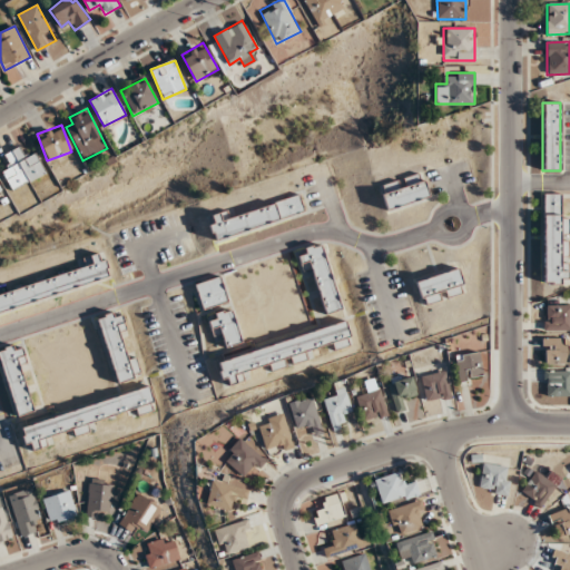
[(5,155),(10,166),(1,170),(12,190),(46,173),(33,150),(23,156),(19,147),(5,155)]
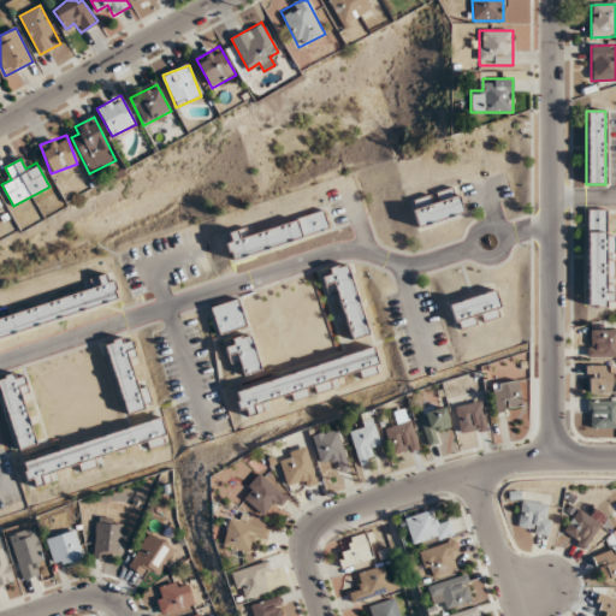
[(437,194),(437,195),(409,203),(418,229),(465,213),(456,188),(437,194)]
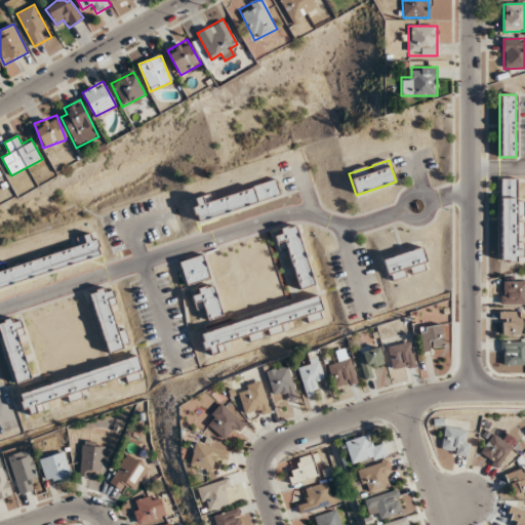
[(524,261),(524,199),(516,199),(516,177),(499,177),(499,261),(524,261)]
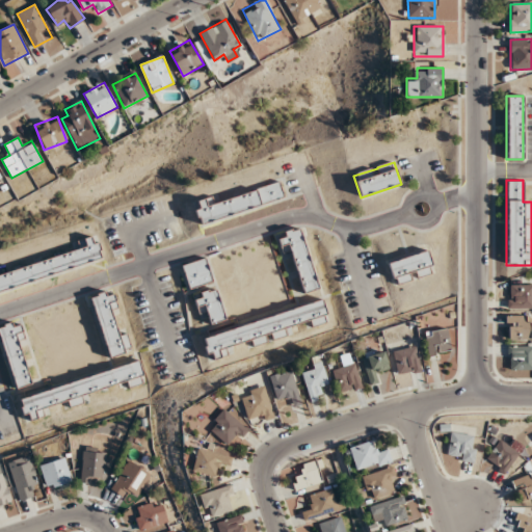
[(285,200),(280,183),(214,202),(212,196),(192,202),(198,224),(285,200)]
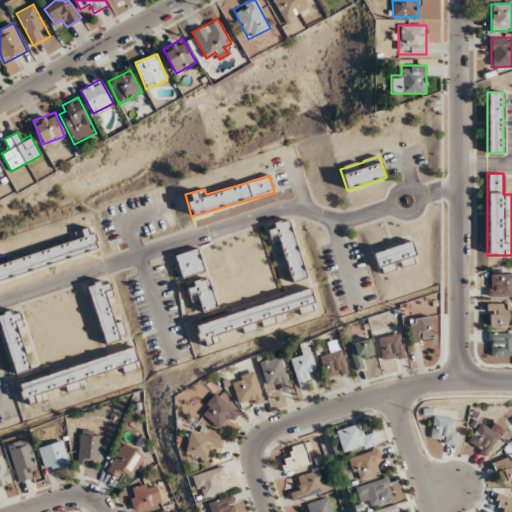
[(280,241),(291,282),(305,278),(289,220),(266,226),(271,244),(280,241)]
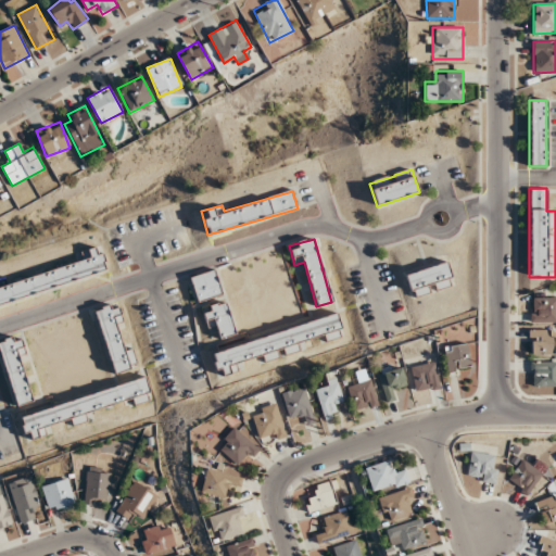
[(0,302),(108,275),(100,247),(81,251),(84,262),(0,283),(0,302)]
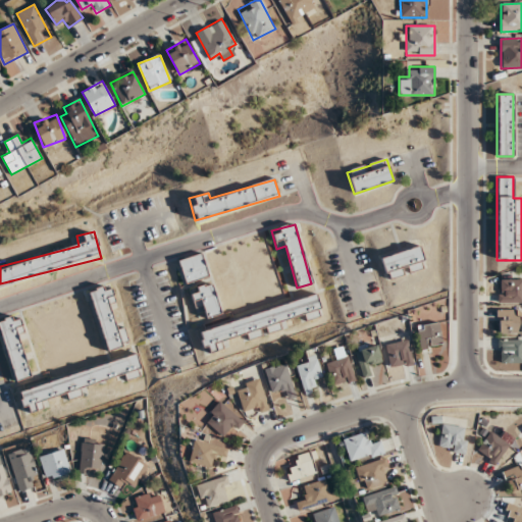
[(380,257),(386,279),(426,269),(420,246),(380,257)]
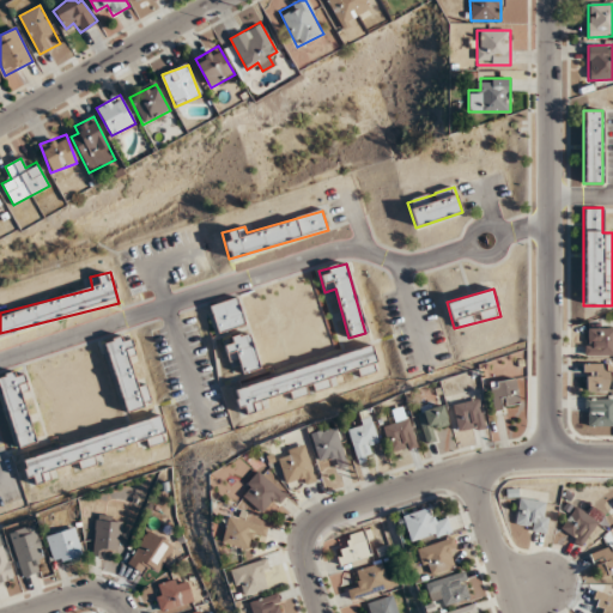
[(246,323),(236,296),(208,307),(218,334),(246,323)]
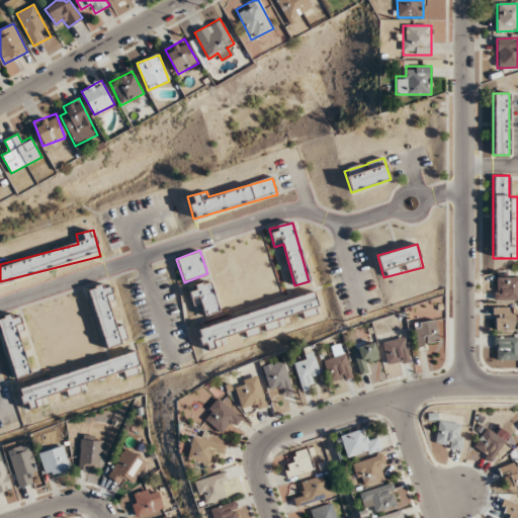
[(517,299),(517,276),(494,276),(494,300),(517,299)]
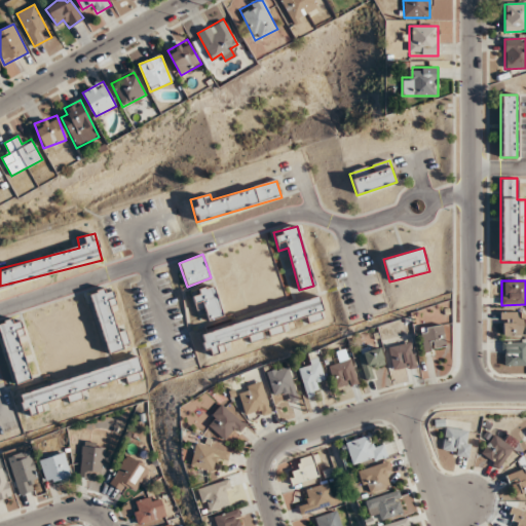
[(223,316),(215,285),(191,291),(196,311),(204,309),(208,321),(223,316)]
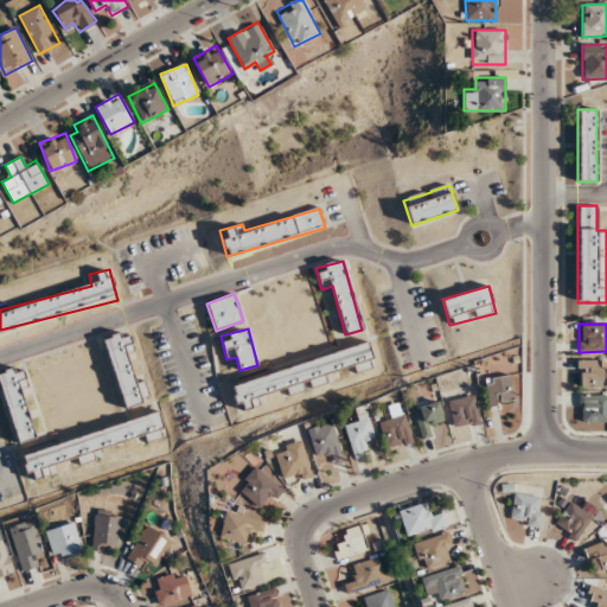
[(123,409),(151,401),(145,379),(135,382),(128,357),(135,355),(128,330),(103,337),(123,409)]
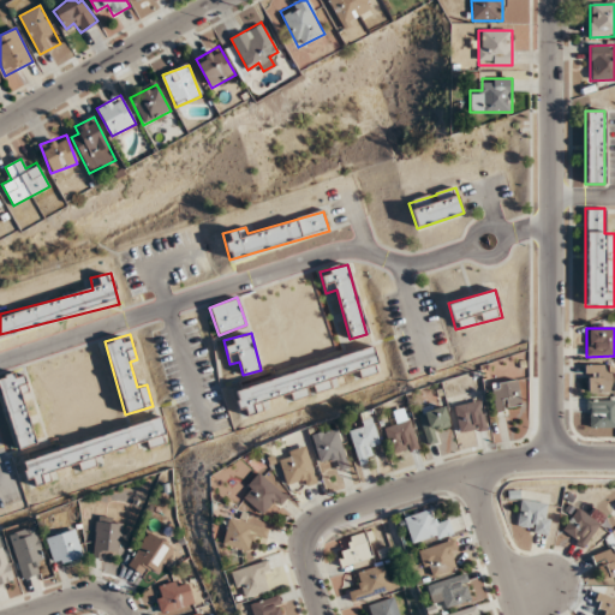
[(233,387),(240,417),(266,411),(263,401),(290,394),(292,400),(339,388),(336,376),(359,370),(360,378),(381,372),(375,350),(233,387)]
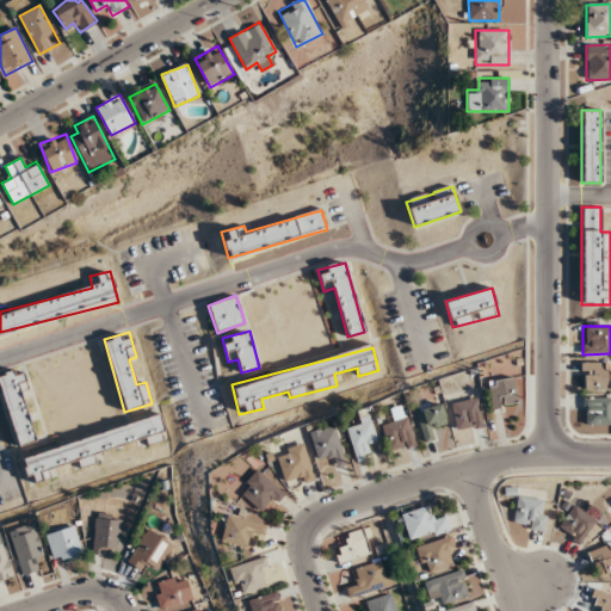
[(609,390),(608,362),(581,362),(582,390),(609,390)]
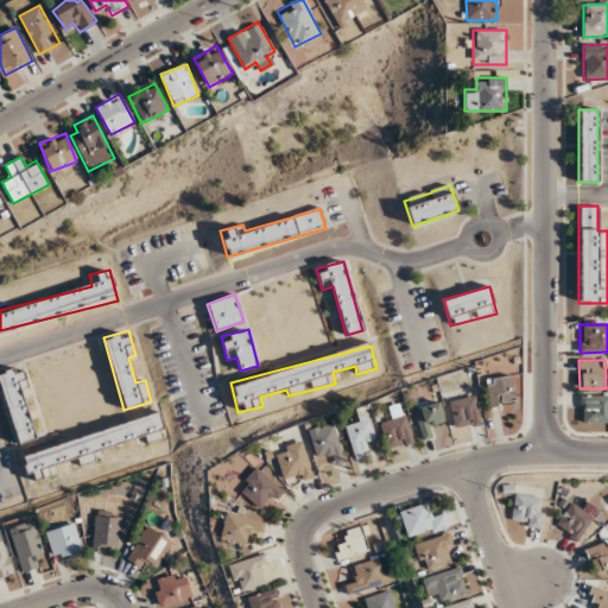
[(36,439),(21,390),(27,388),(21,366),(0,371),(0,386),(17,444),(36,439)]
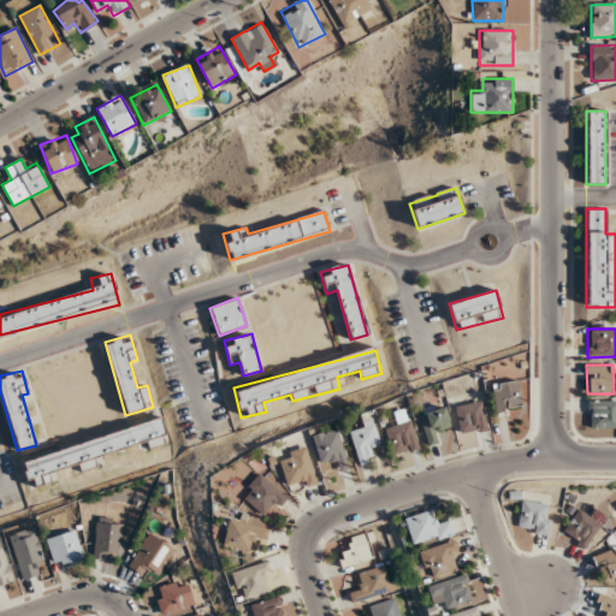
[(496,413),(522,409),(520,380),(492,384),(496,413)]
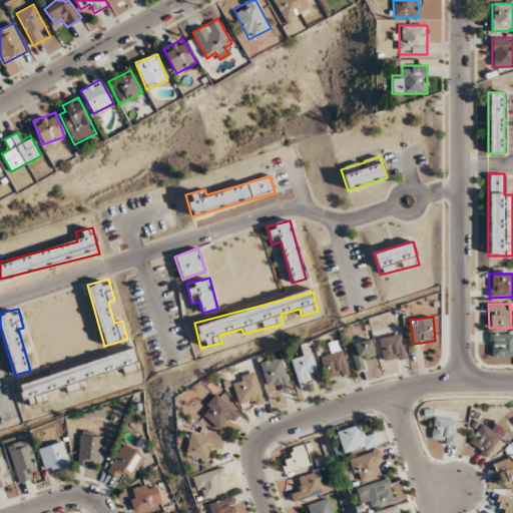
[(512,333),(490,334),(490,356),(512,355),(512,333)]
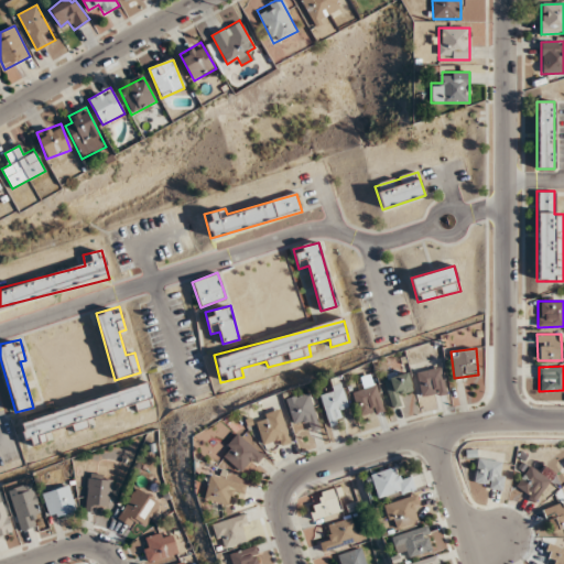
[(446,392),(441,367),(416,372),(422,398),(446,392)]
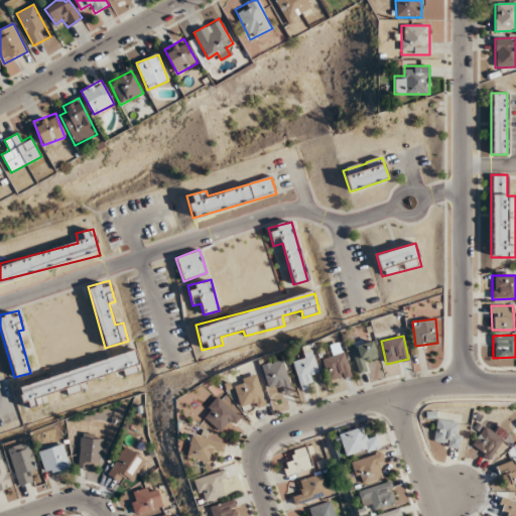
[(358,373),(368,371),(366,361),(377,359),(373,340),(352,345),(358,373)]
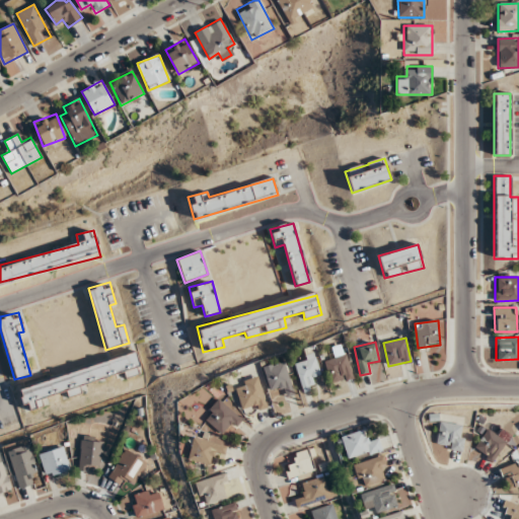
[(331,384),(354,377),(343,344),(331,348),(335,358),(323,361),(331,384)]
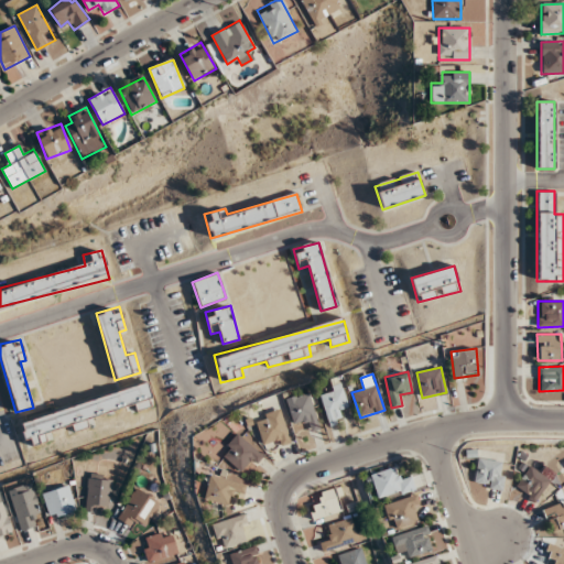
[(19,420),(26,447),(51,441),(49,432),(72,425),(74,432),(94,426),(90,416),(131,405),(133,412),(154,407),(149,384),(19,420)]
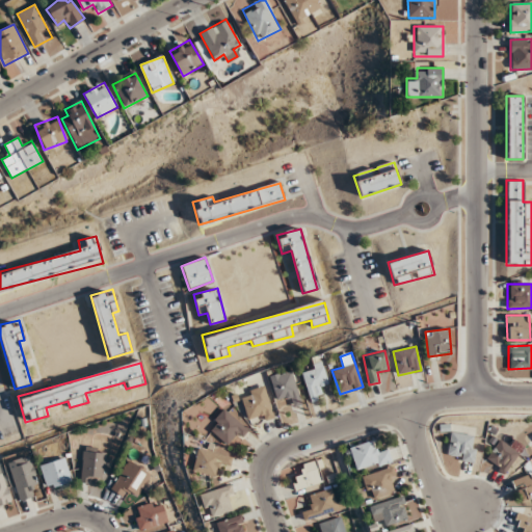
[(328,383),(322,364),(300,370),(311,400),(322,397),(319,387),(328,383)]
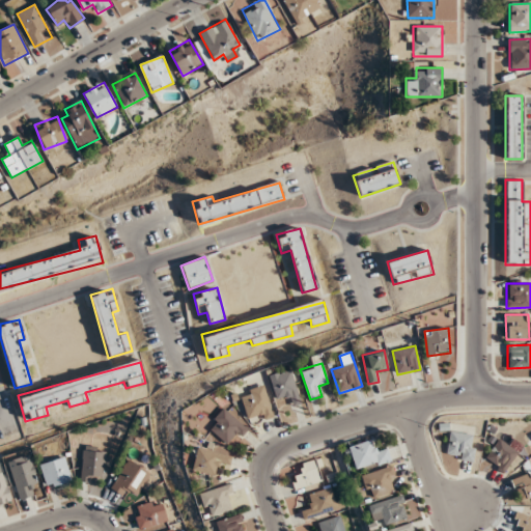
[(302,402),(287,369),(268,378),(277,400),(287,395),(291,407),(302,402)]
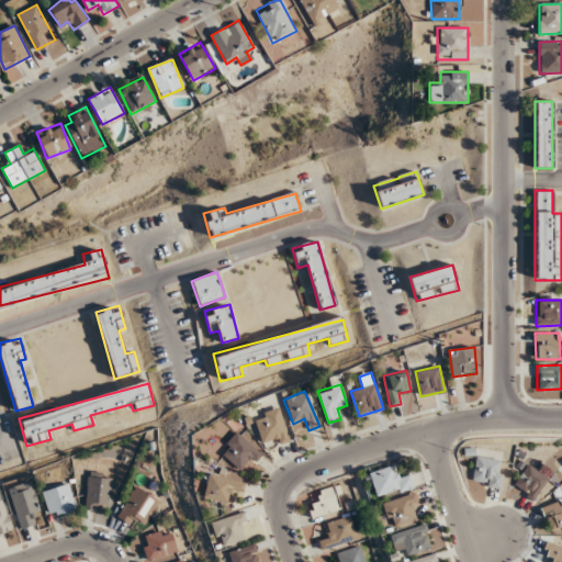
[(267,449),(291,438),(277,407),(253,418),(267,449)]
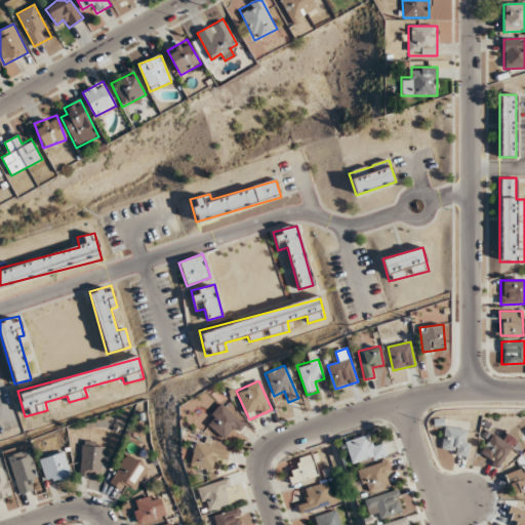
[(227,443),(244,425),(221,403),(204,421),(227,443)]
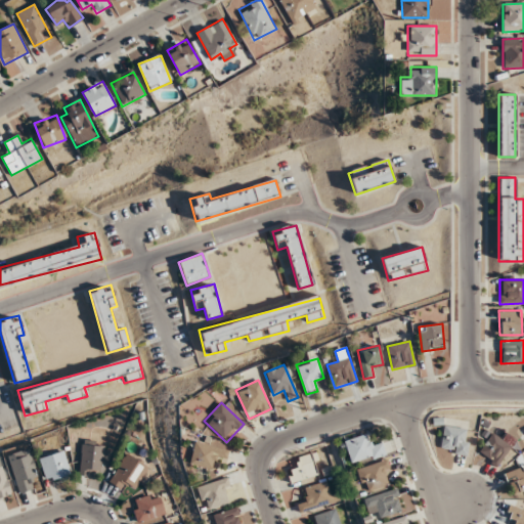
[(440,451),(466,454),(469,430),(443,426),(440,451)]
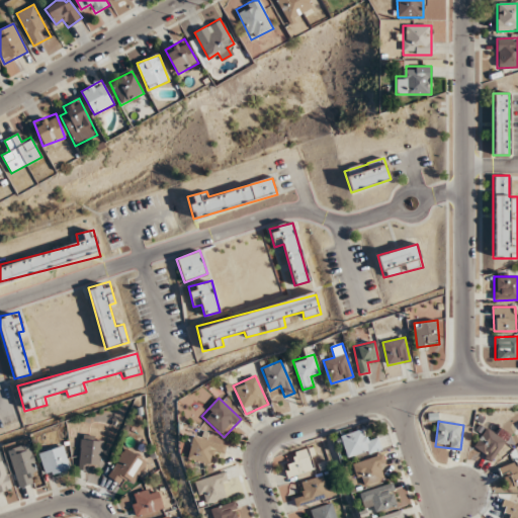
[(506,443),(488,428),(472,446),(491,461),(506,443)]
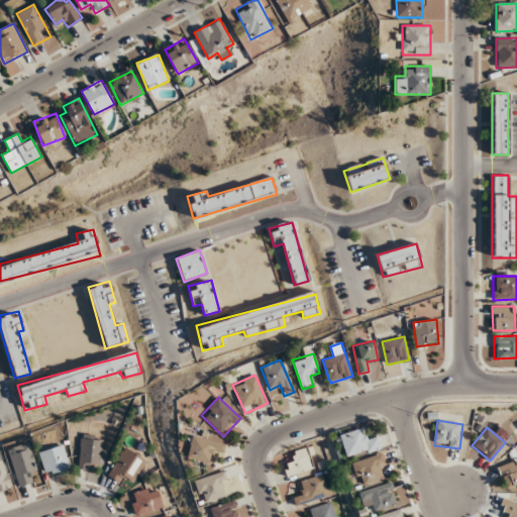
[(346,458),(380,450),(377,436),(364,438),(362,429),(340,434),(346,458)]
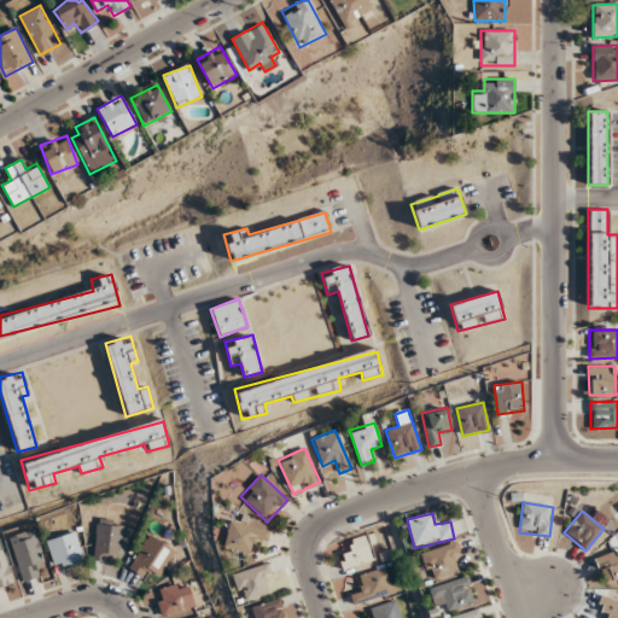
[(256,546),(264,548),(268,531),(229,522),(223,548),(254,555),(256,546)]
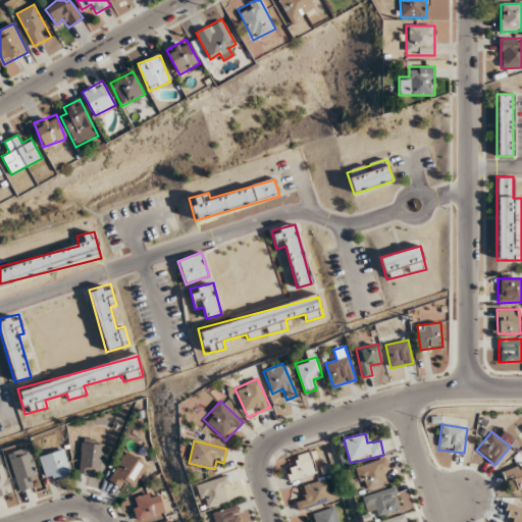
[(80,474),(90,474),(90,467),(102,467),(102,441),(80,441),(80,474)]
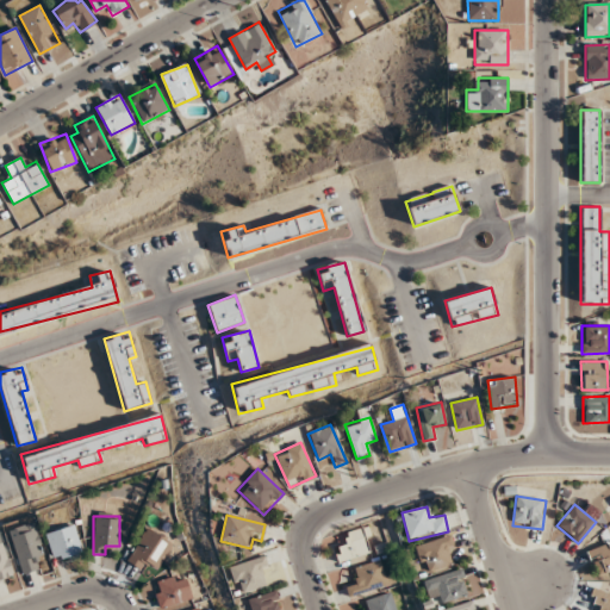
[(20,573),(44,567),(35,524),(10,529),(20,573)]
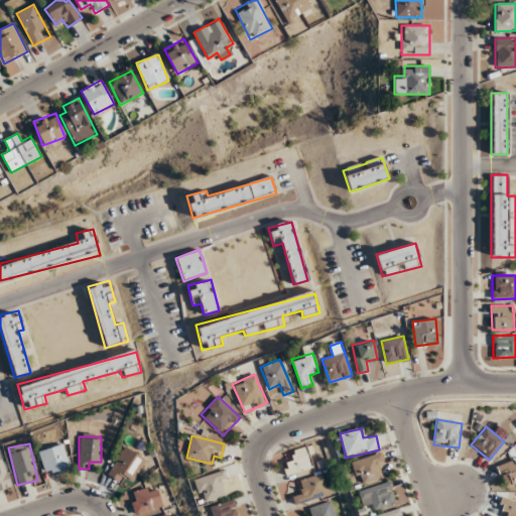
[(44,474),(70,468),(63,444),(39,450),(44,474)]
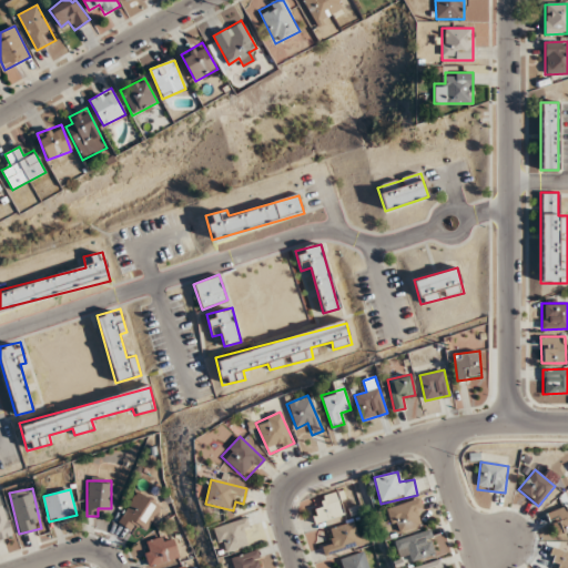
[(162,507),(138,490),(118,520),(141,537),(162,507)]
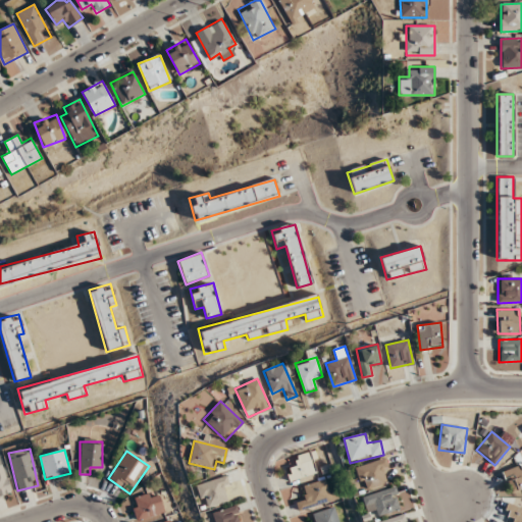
[(313,461),(318,460),(316,451),(294,456),(296,468),(286,470),(289,480),(316,474),(313,461)]
